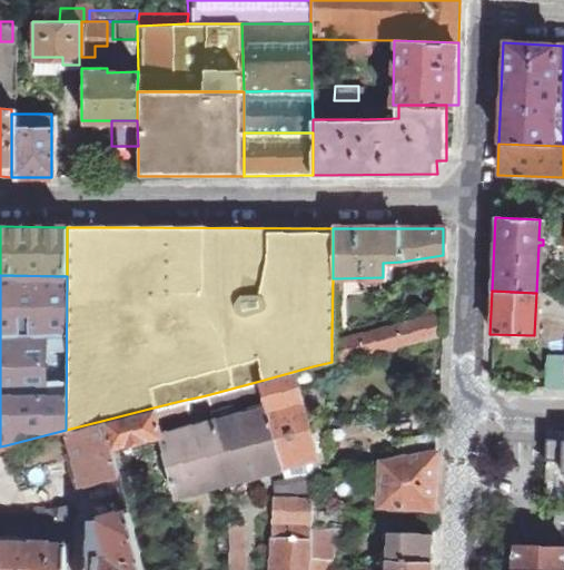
[(419,321),(439,315),(441,303),(416,310),(419,321)]
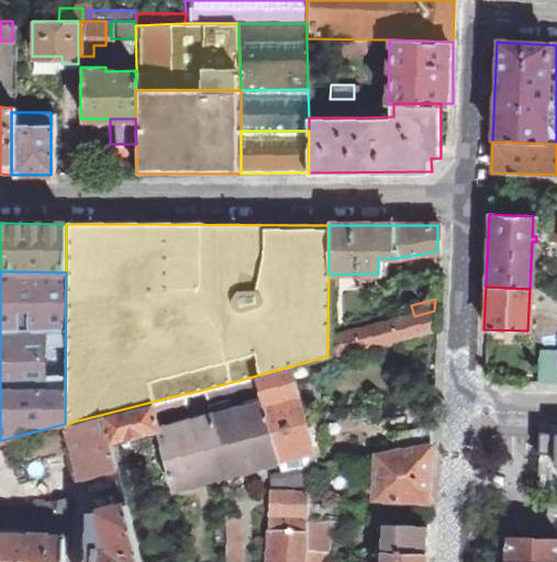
[(434,329),(434,311),(414,316),(403,318),(402,315),(327,335),(327,357),(434,329)]
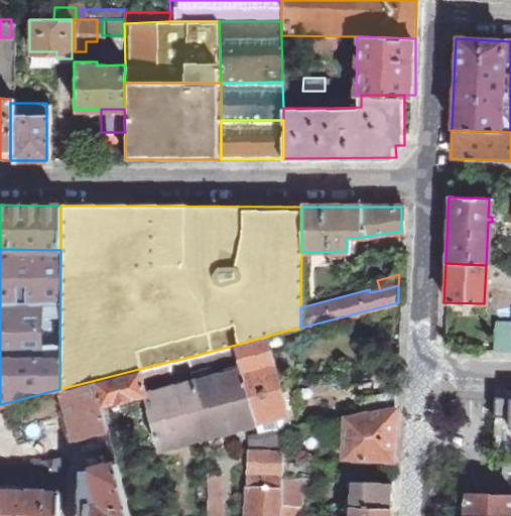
[(490,352),(510,352),(510,317),(491,317),(490,352)]
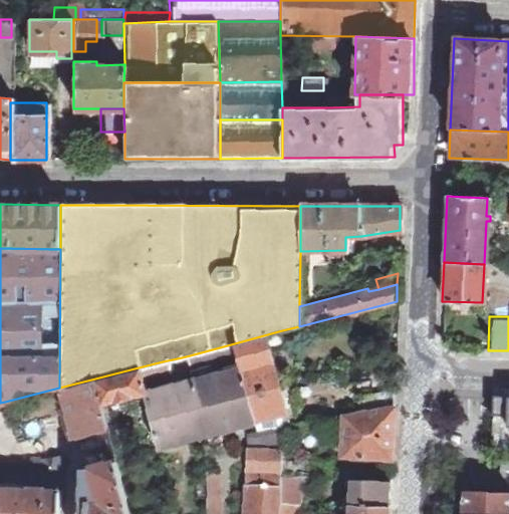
[(282,330),(231,344),(233,355),(236,367),(250,422),(276,416),(277,418),(291,415),(281,376),(268,379),(260,350),(285,343),(282,330)]
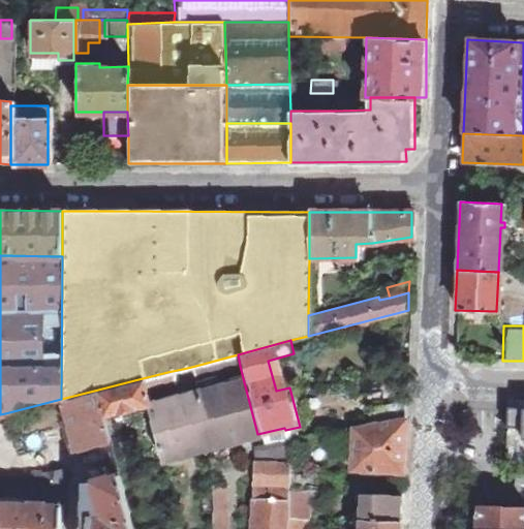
[(195,366),(198,376),(240,366),(238,354),(195,366)]
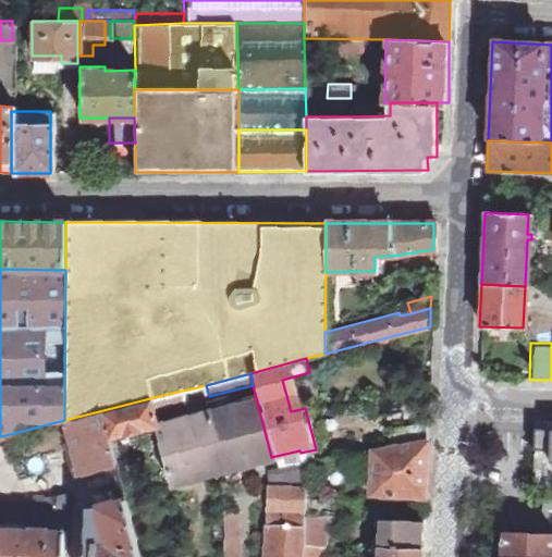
[(197,387),(200,398),(209,396),(206,385),(197,387)]
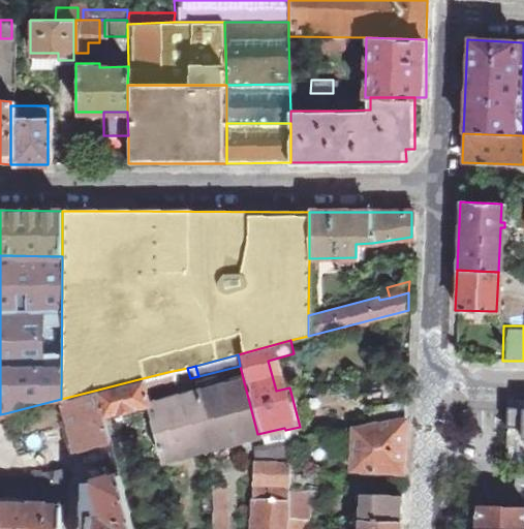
[(190,378),(187,368),(167,372),(171,383),(190,378)]
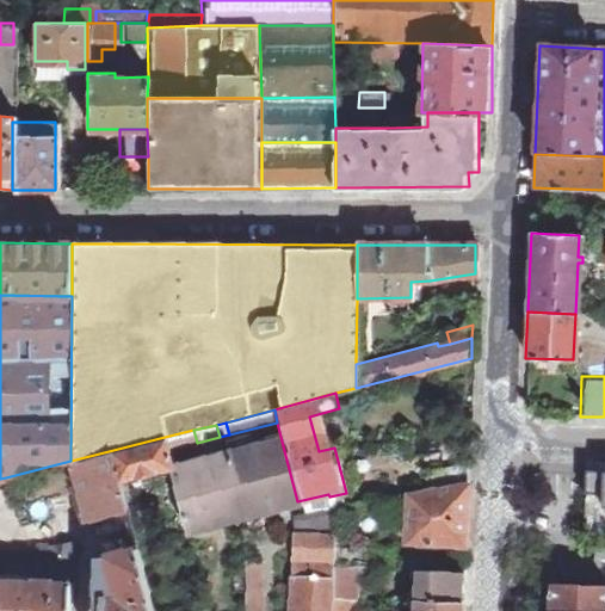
[(160,438),(164,451),(197,443),(193,430),(160,438)]
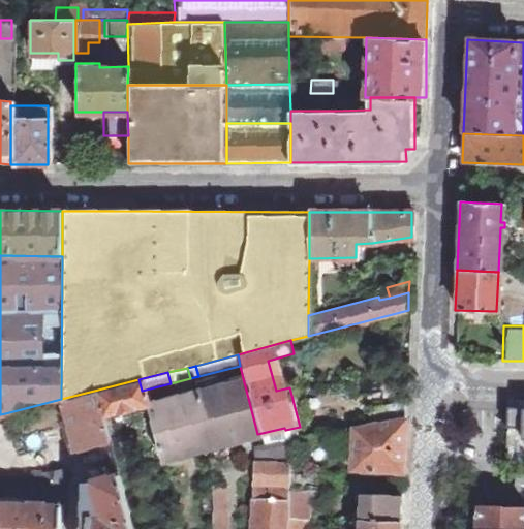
[(208,447),(257,434),(243,378),(226,383),(224,379),(220,381),(221,384),(213,386),(211,378),(191,383),(193,392),(208,447)]
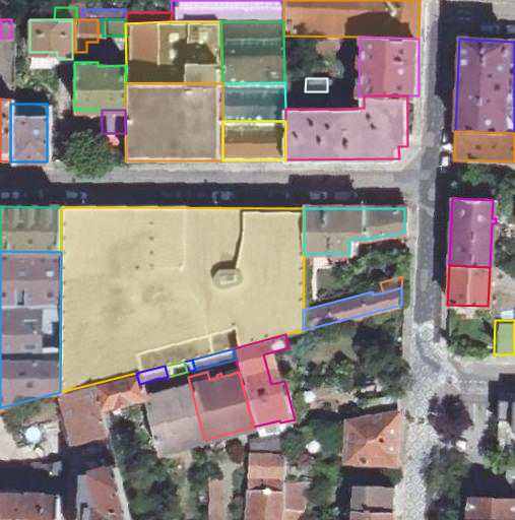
[(136,373),(92,384),(98,407),(142,396),(139,384),(136,373)]
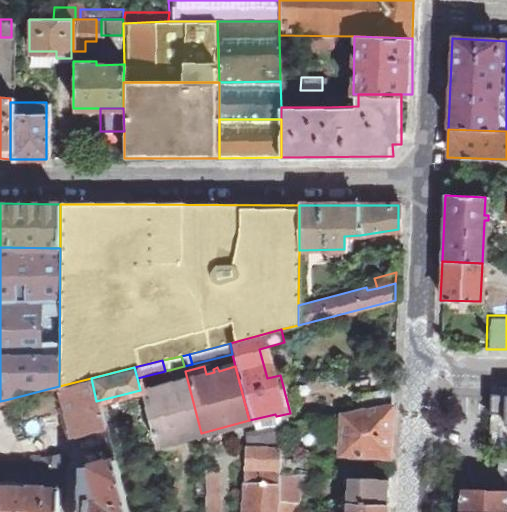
[(91,378),(59,386),(5,400),(15,439),(40,433),(34,413),(36,413),(41,415),(53,412),(58,402),(60,401),(69,434),(98,427),(100,432),(104,431),(96,401),(91,378)]
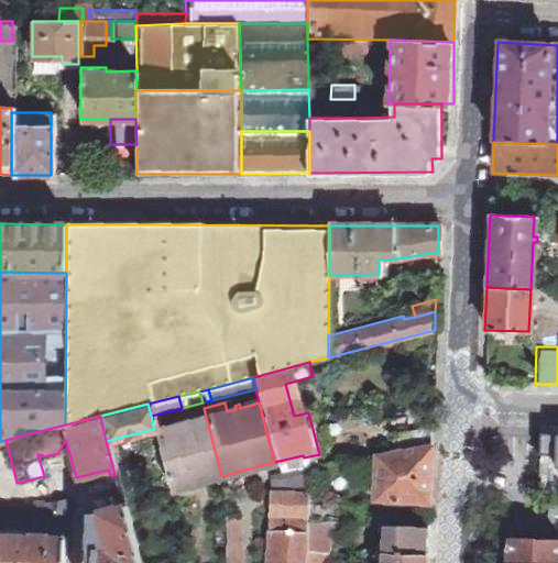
[(170,489),(221,476),(206,417),(190,420),(189,417),(184,418),(185,422),(174,424),(173,421),(167,422),(168,426),(154,429),(170,489)]
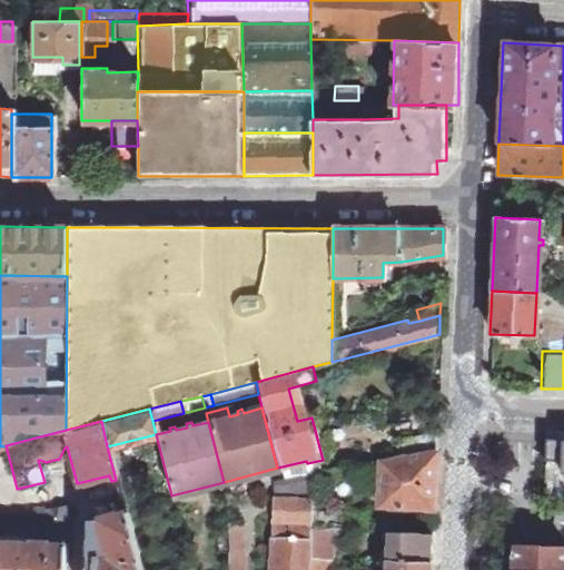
[(395,439),(397,455),(434,450),(435,432),(395,439)]
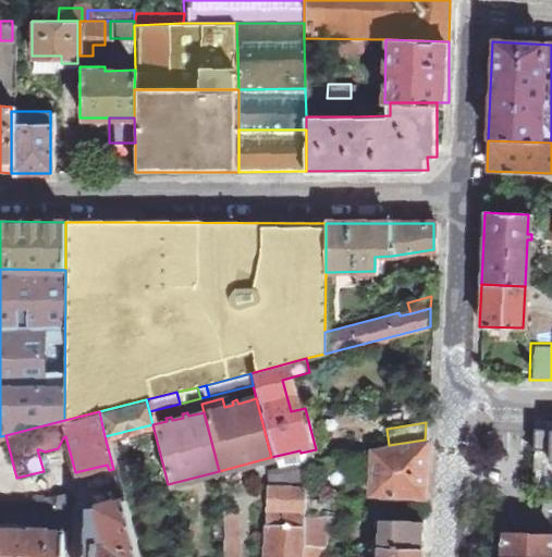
[(425,440),(389,445),(367,448),(365,494),(421,496),(425,441),(425,440)]
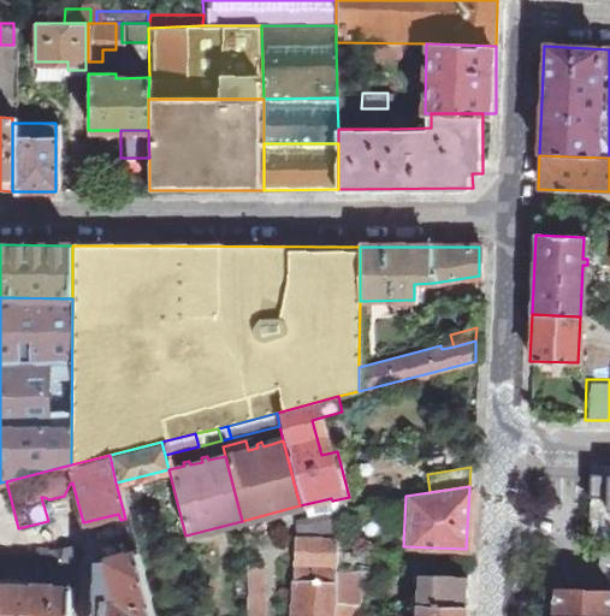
[(291,563),(332,564),(332,549),(335,509),(291,519),(292,540),(291,563)]
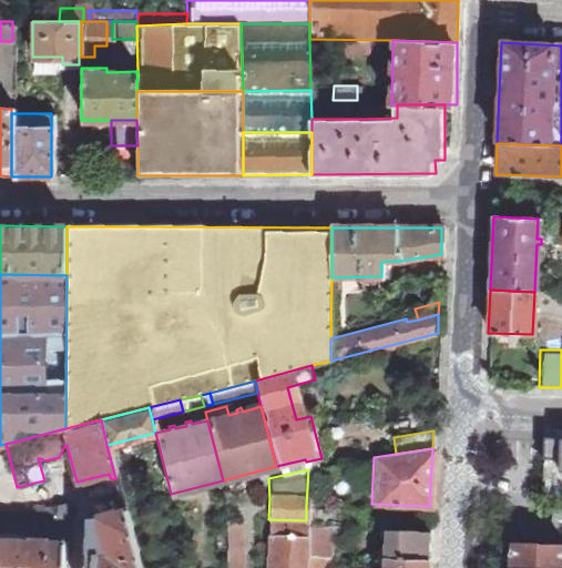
[(540,499),(560,499),(561,487),(561,479),(541,478),(540,499)]
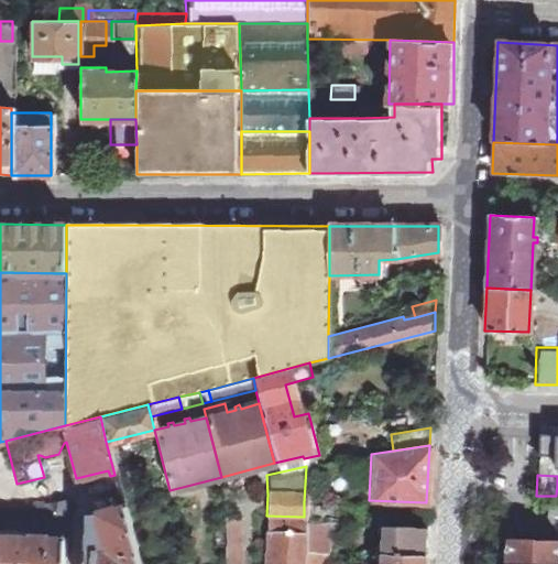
[(53,508),(52,514),(63,514),(64,499),(53,500),(53,508)]
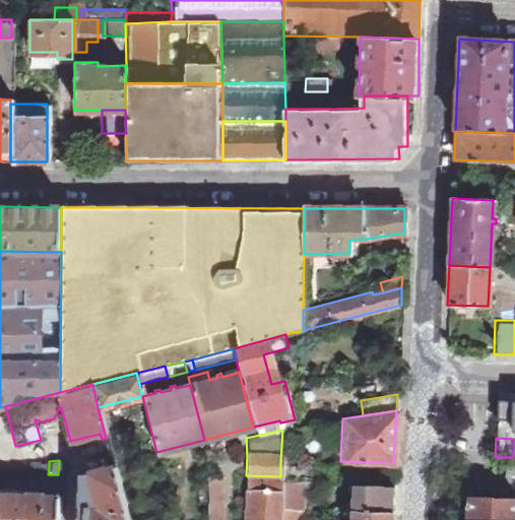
[(49,468),(49,461),(15,466),(16,473),(49,468)]
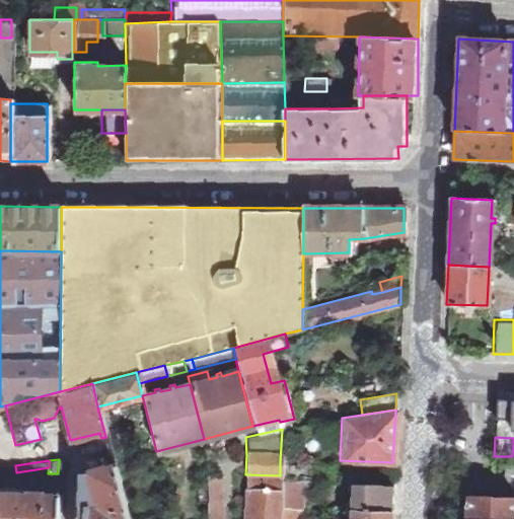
[(280,475),(280,479),(306,480),(307,464),(280,462),(280,475)]
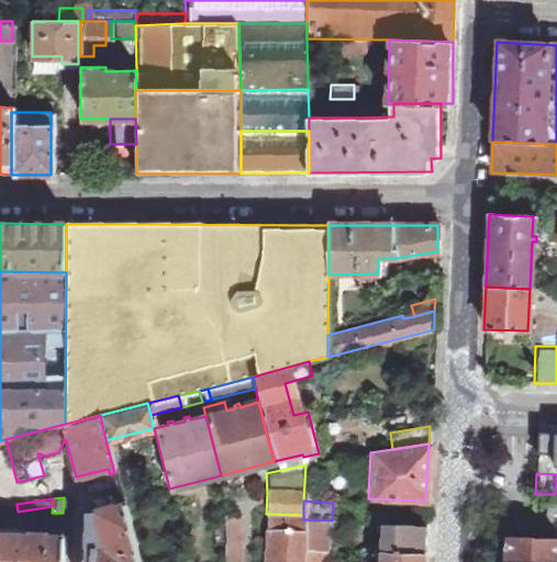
[(82,561),(136,561),(122,504),(85,513),(82,561)]
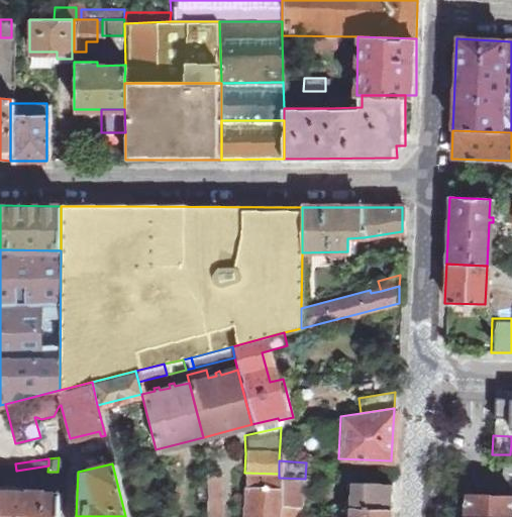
[(279,478),(279,474),(244,473),(241,516),(277,516),(278,507),(278,496),(279,478)]
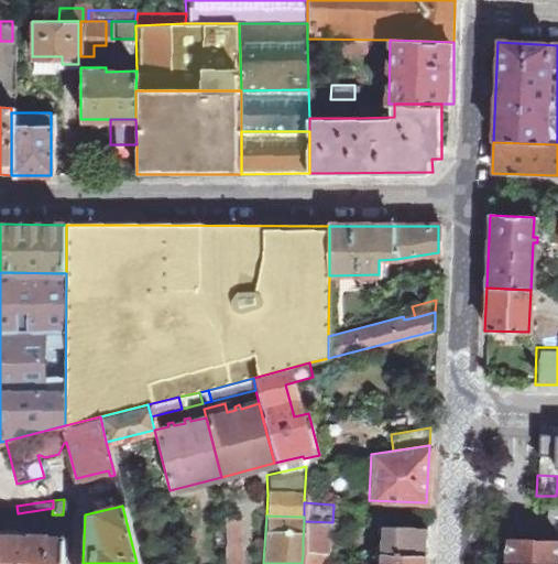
[(221,520),(221,563),(238,563),(239,519),(221,520)]
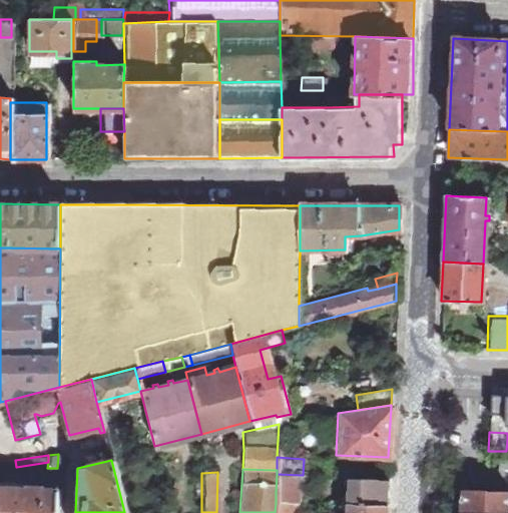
[(277,474),(276,492),(295,492),(303,492),(303,475),(277,474)]
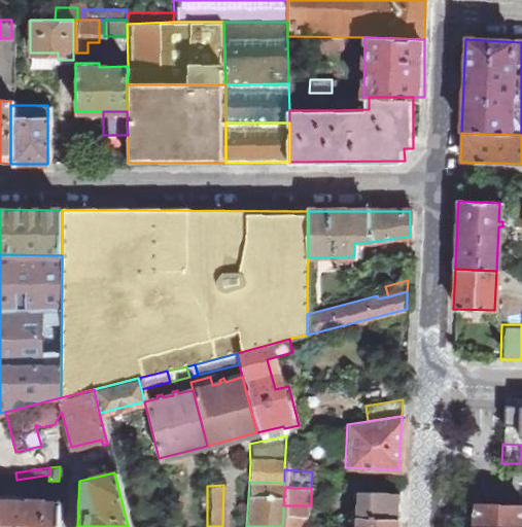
[(339,526),(395,526),(397,492),(358,490),(357,519),(351,519),(350,524),(340,524),(339,526)]
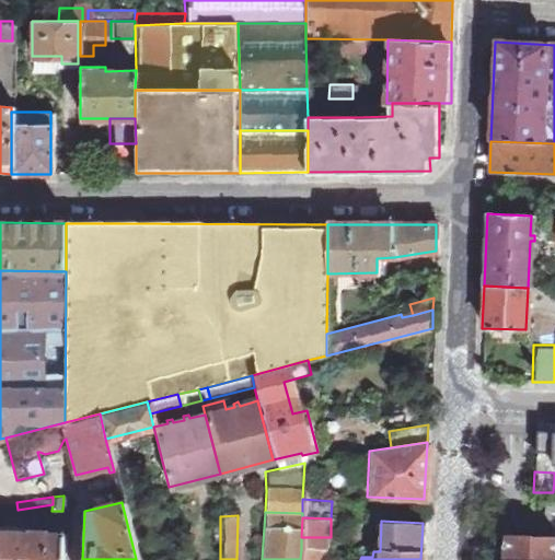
[(0,559),(60,559),(61,535),(0,531),(0,559)]
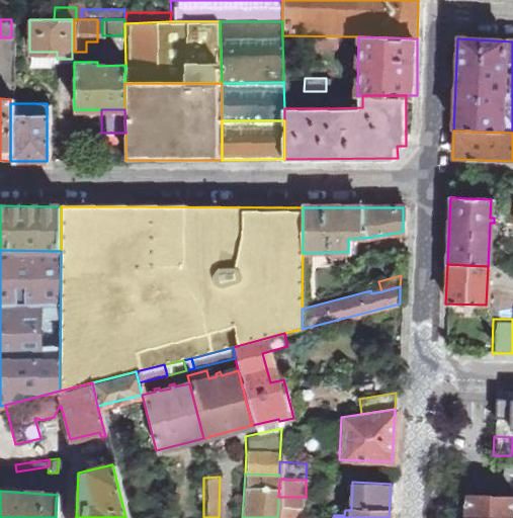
[(511,517),(512,498),(466,496),(464,517),(511,517)]
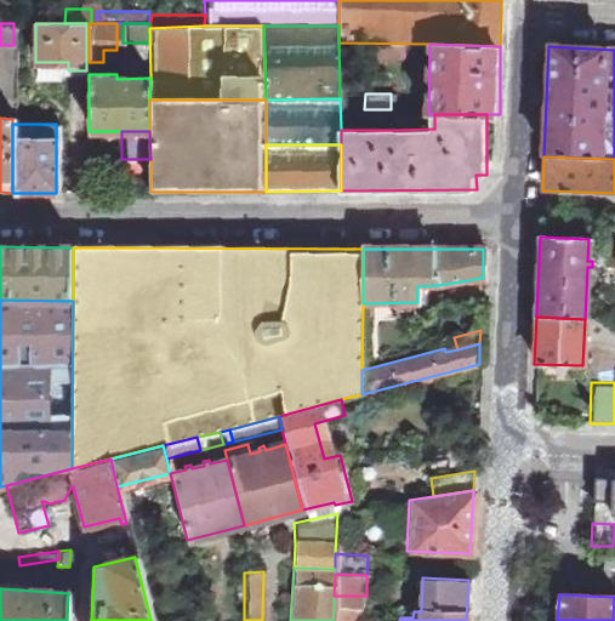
[(334,596),(334,609),(357,610),(357,596),(334,596)]
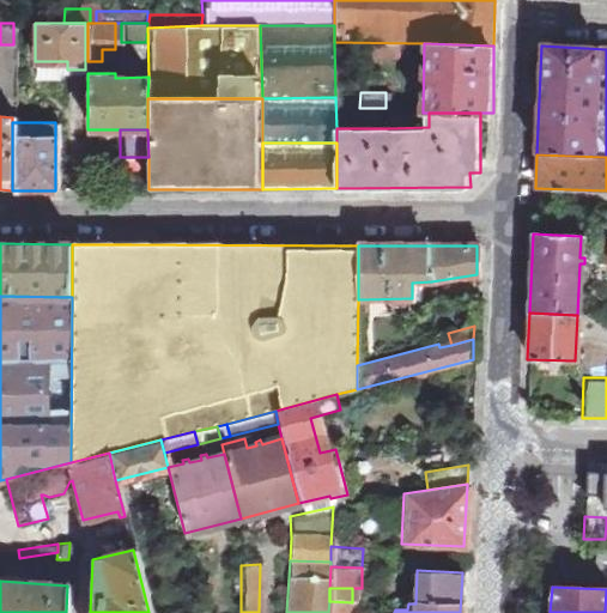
[(329,601),(328,612),(351,612),(352,602),(329,601)]
